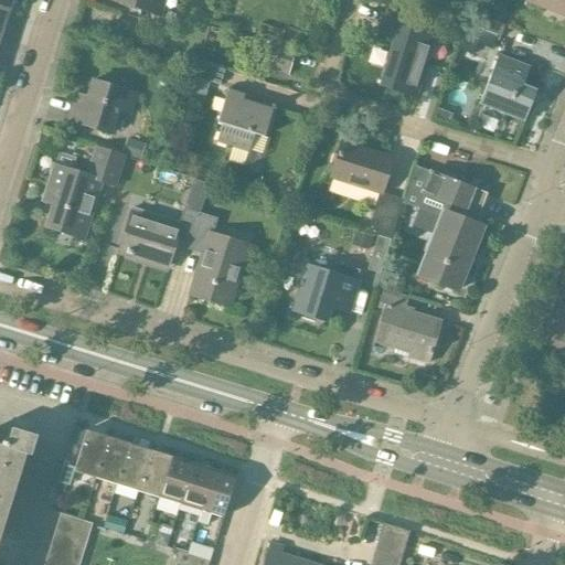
[(13,0),(0,0),(0,11),(9,14),(13,0)]
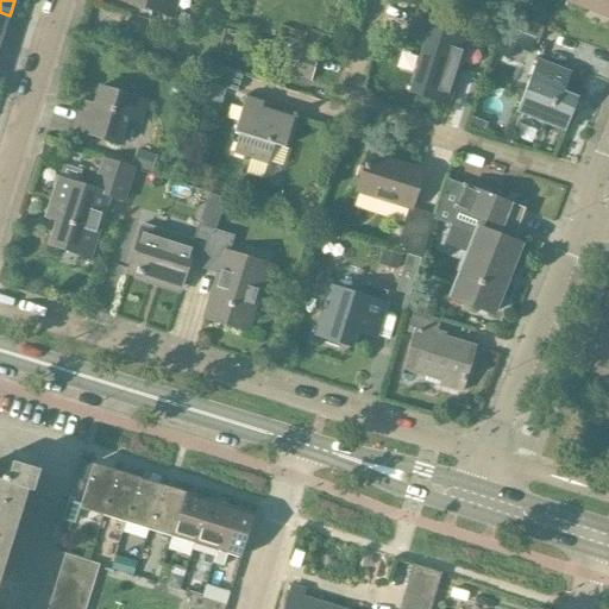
[(177,0),(115,0),(161,14),(173,18),(177,0)]
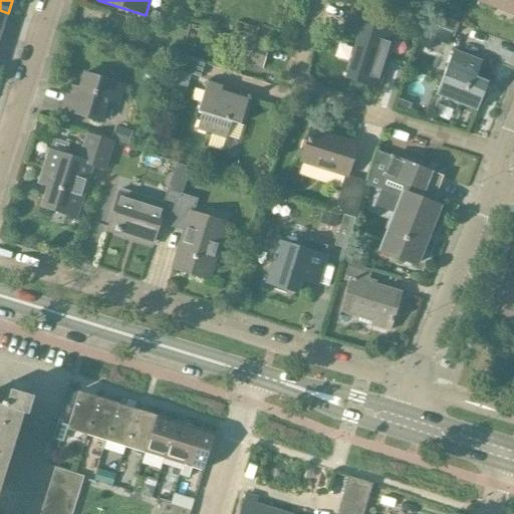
[(513,0),(478,0),(478,2),(513,16),(513,0)]
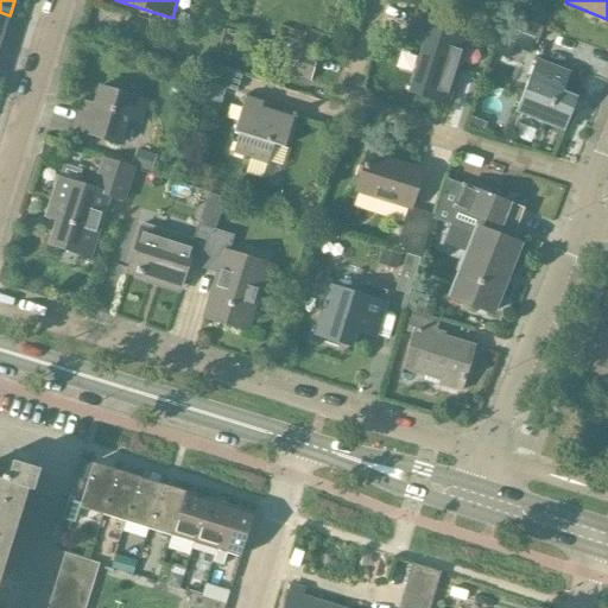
[(507,17),(501,30),(538,43),(543,30),(507,17)]
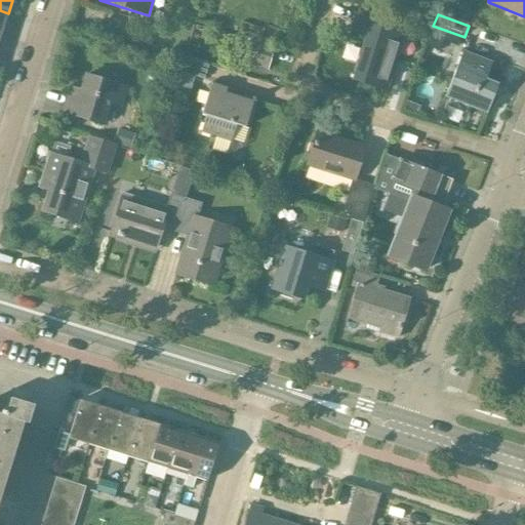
[(116,38),(120,23),(105,17),(101,33),(116,38)]
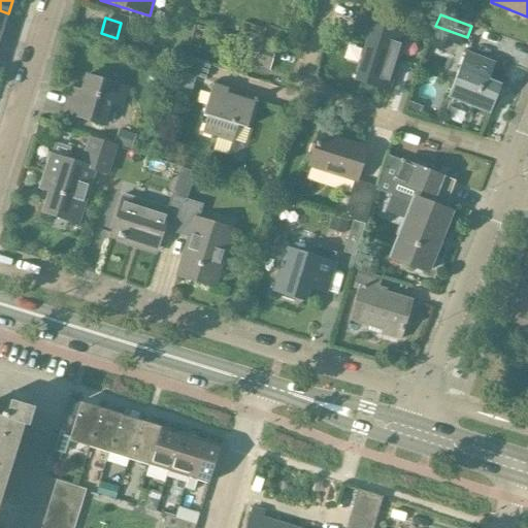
[(368,42),(355,81),(387,92),(405,34),(357,19),(352,37),(368,42)]
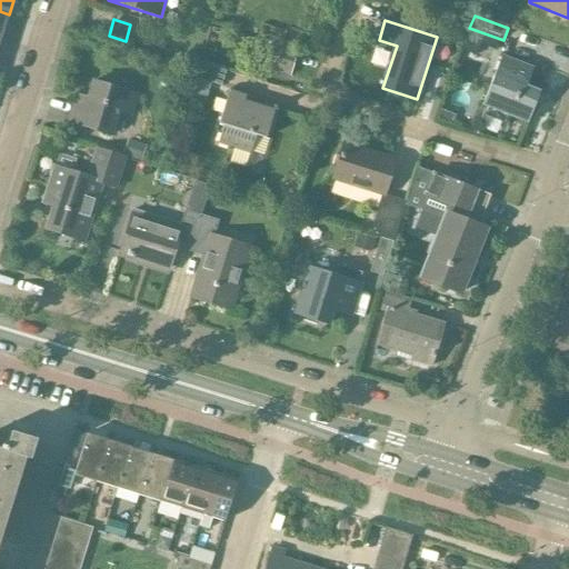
[(271,46),(263,69),(290,77),(297,53),(271,46)]
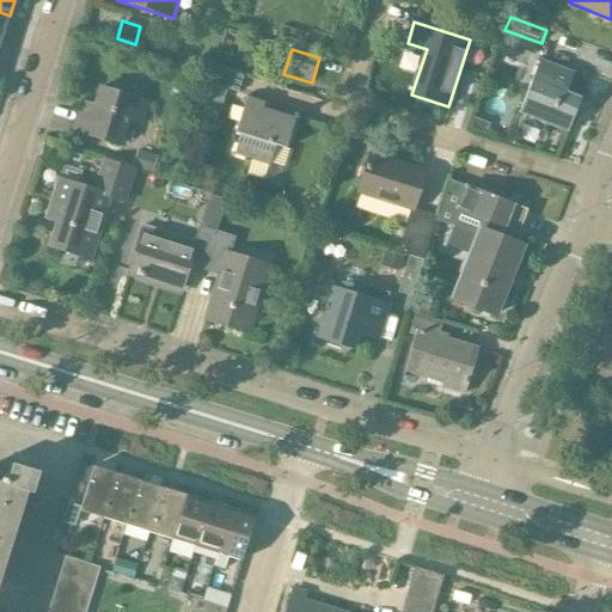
[(539,61),(519,114),(565,133),(579,99),(564,93),(573,74),(539,61)]
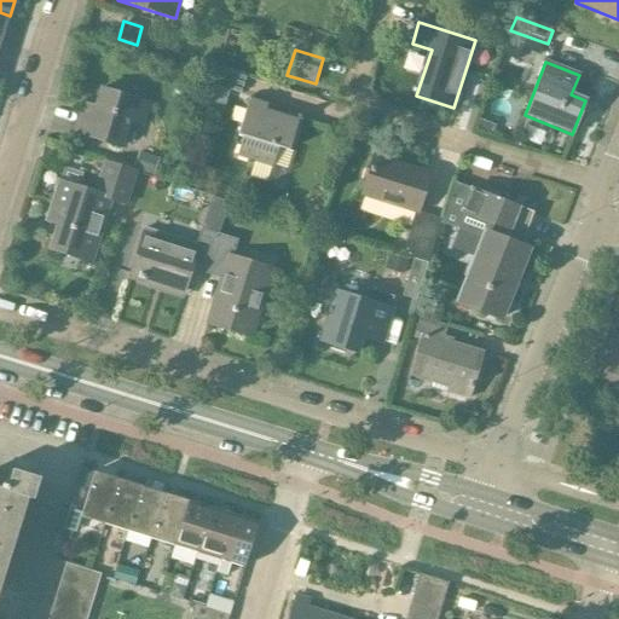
[(207,105),(207,106),(224,111),(231,91),(241,94),(246,79),(218,70),(213,86),(207,105)]
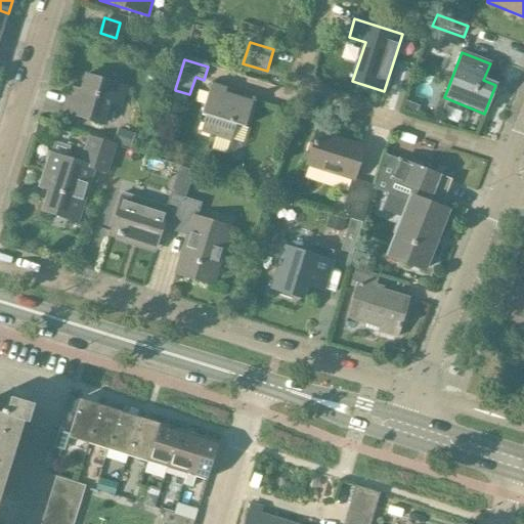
[(72,88),(63,114),(103,126),(110,104),(120,107),(126,88),(86,76),(81,91),(72,88)]
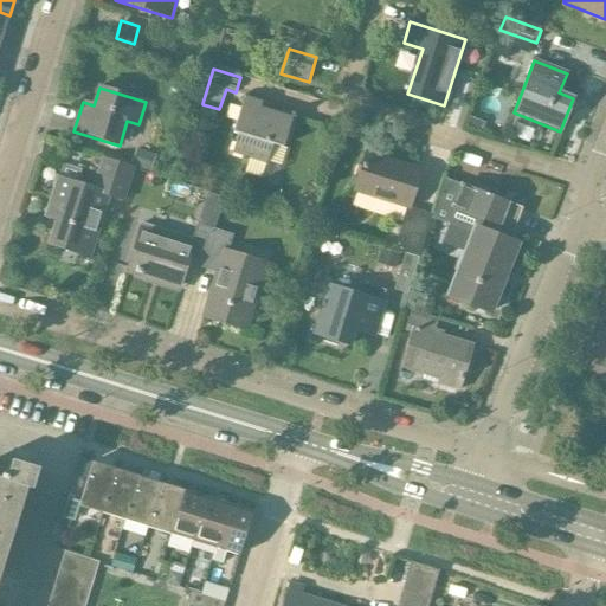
[(237,135),(231,154),(268,166),(274,147),(283,149),(290,123),(258,114),(262,104),(244,98),(233,134),(237,135)]
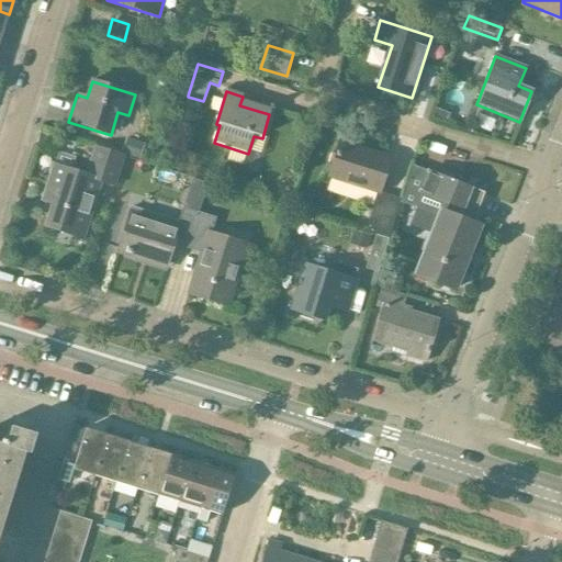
[(437,110),(433,120),(446,125),(450,115),(437,110)]
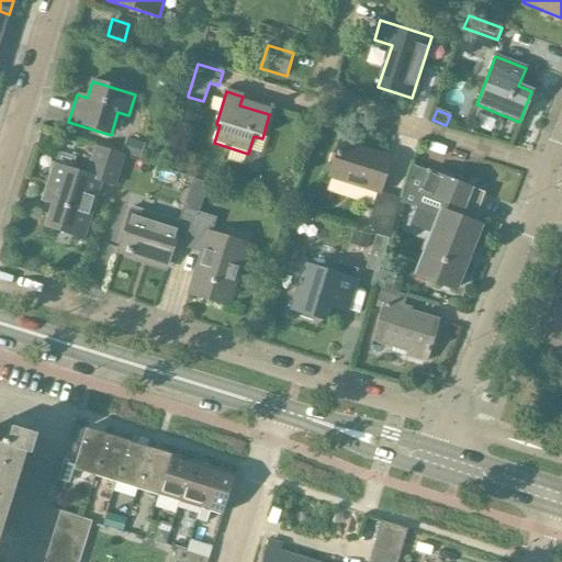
[(128,137),(123,153),(139,158),(145,143),(128,137)]
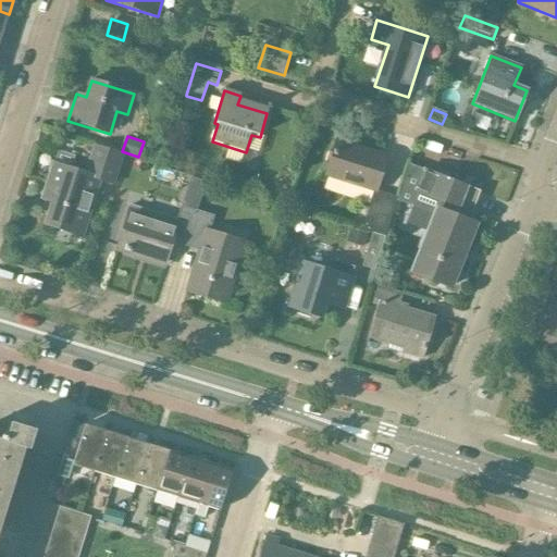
[(336,143),(325,176),(375,192),(386,158),(336,143)]
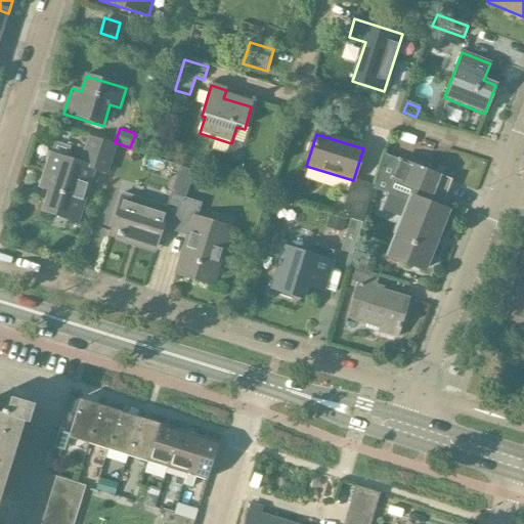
[(51,156),(42,187),(52,190),(45,212),(79,222),(95,170),(106,173),(115,145),(89,138),(81,164),(67,160),(70,147),(55,142),(51,156)]
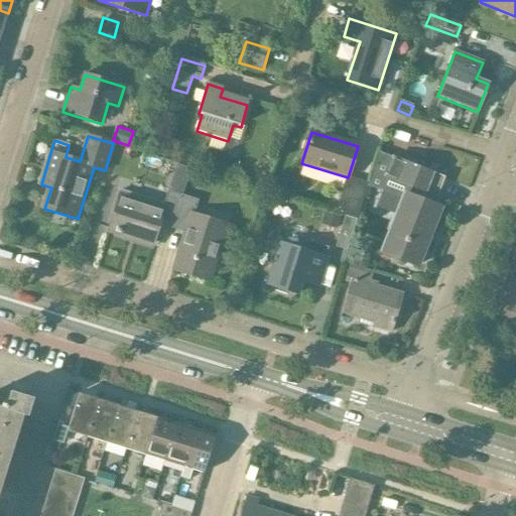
[(376,159),(368,186),(380,190),(381,189),(403,198),(404,195),(409,197),(431,205),(434,198),(435,198),(443,177),(393,157),(391,164),(376,159)]
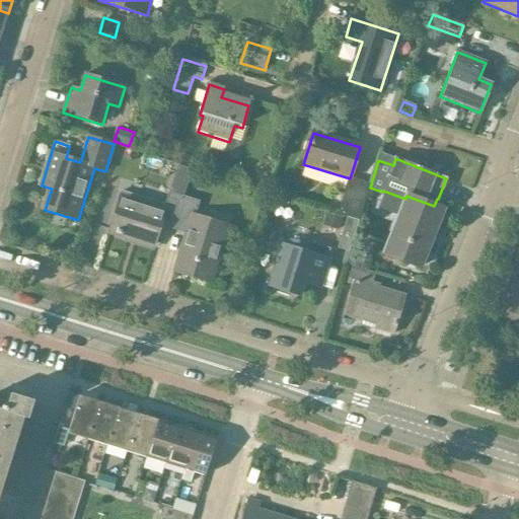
[(187,182),(191,169),(177,165),(172,178),(187,182)]
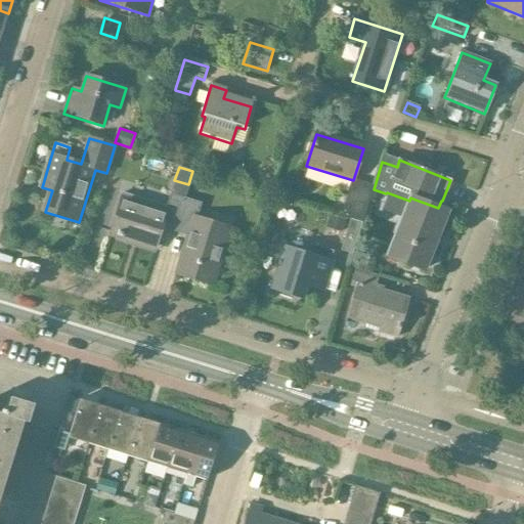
[(262,180),(259,191),(270,194),(273,183),(262,180)]
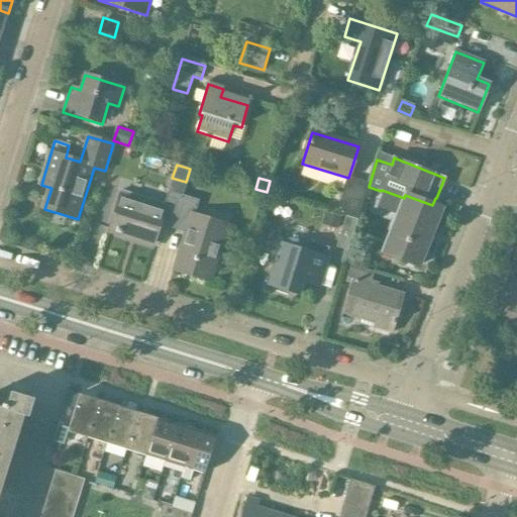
[(347,178),(336,212),(357,219),(369,184),(347,178)]
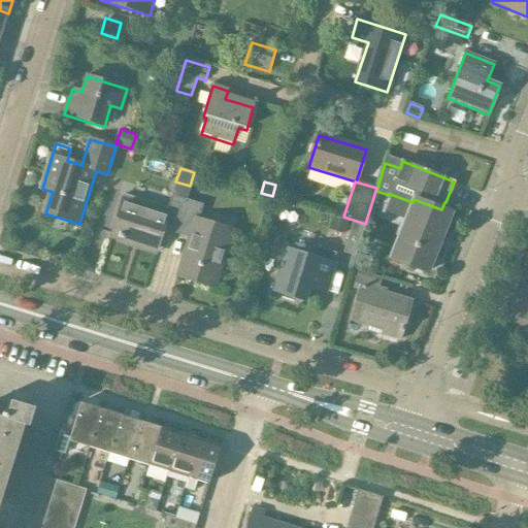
[(287,184),(281,183),(276,196),(287,199),(290,189),(287,184)]
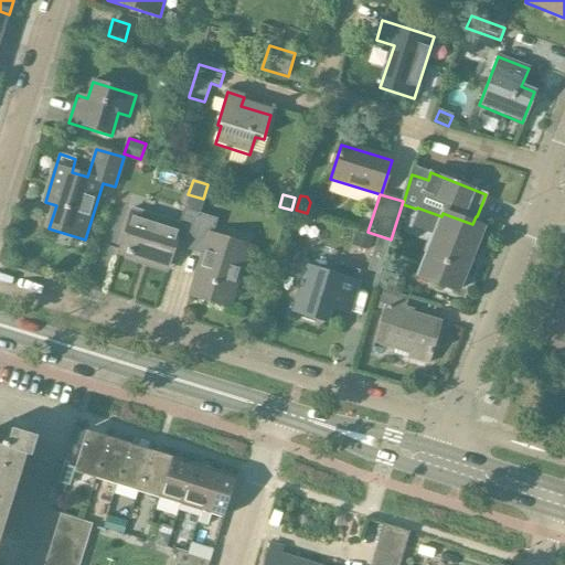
[(132,211),(120,251),(169,266),(176,245),(191,251),(201,214),(183,210),(179,225),(132,211)]
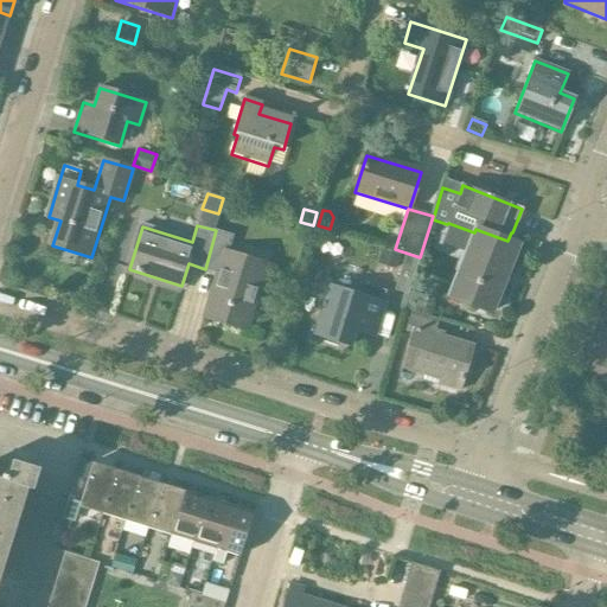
[(474,232),(449,296),(491,312),(517,244),(508,241),(481,231),(475,229),(474,232)]
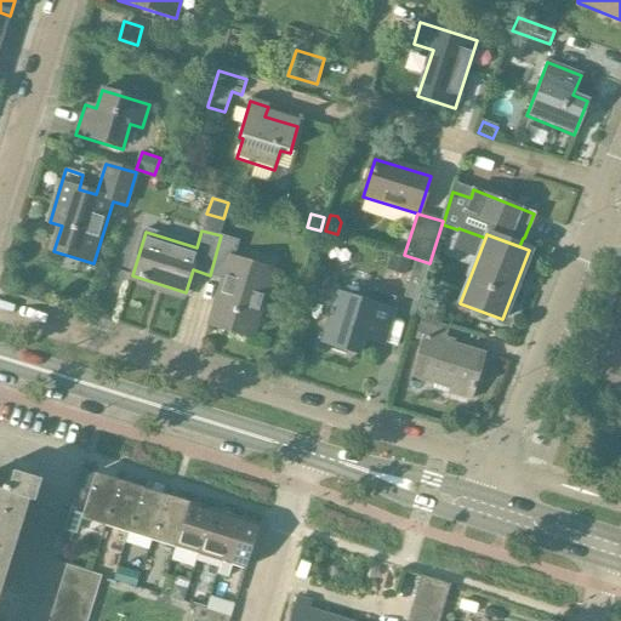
[(221,235),(210,275),(226,280),(211,326),(250,339),(271,271),(233,258),(238,241),(221,235)]
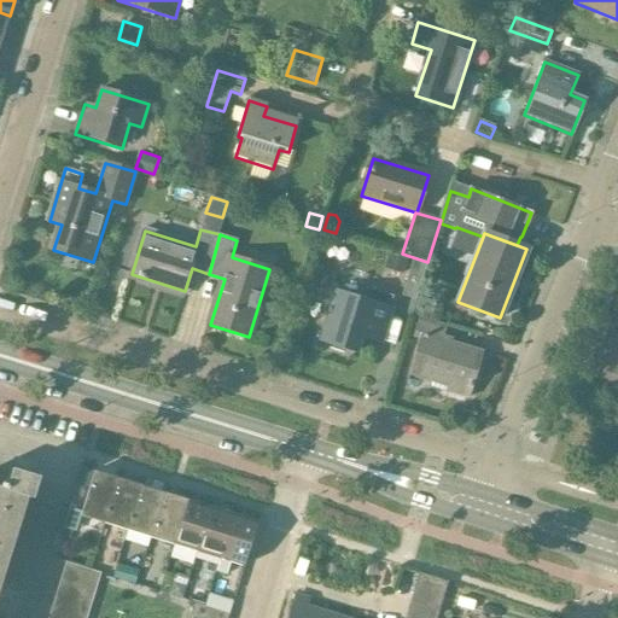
[(407,260),(390,255),(385,268),(403,274),(407,260)]
